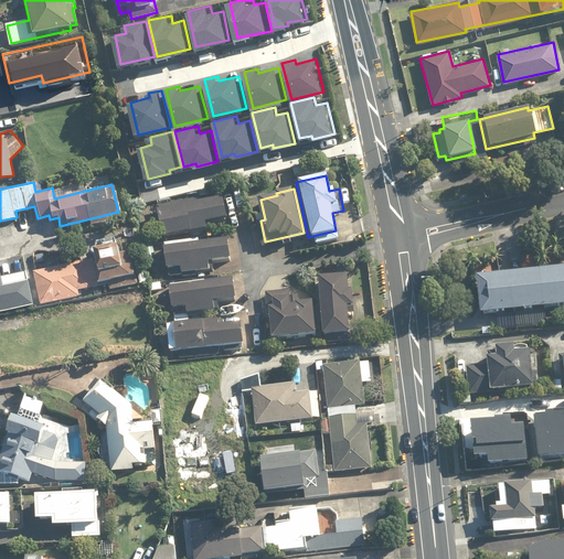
[(198,194),(152,204),(153,211),(146,212),(149,228),(157,227),(160,239),(205,229),(204,224),(224,219),(219,194),(199,199),(198,194)]
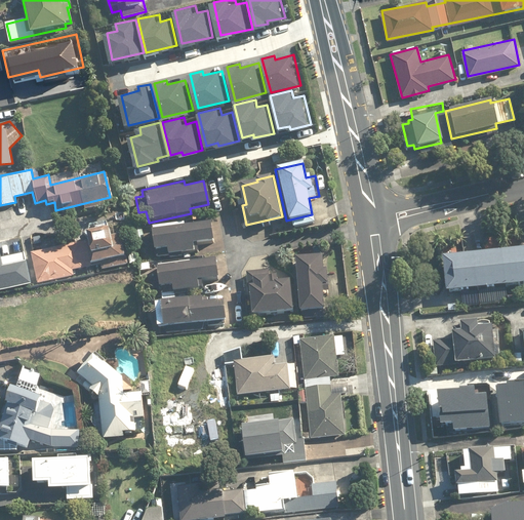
[(213,241),(211,223),(185,227),(184,222),(159,226),(159,230),(150,232),(153,252),(165,250),(165,254),(193,250),(192,244),(213,241)]
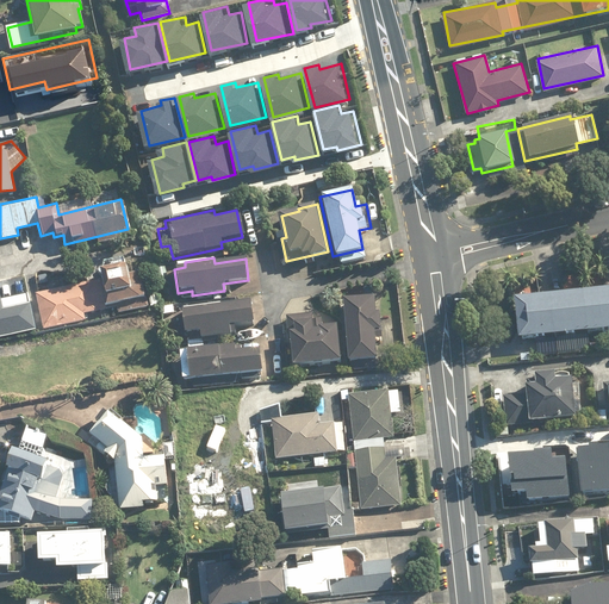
[(85,311),(145,299),(141,272),(128,274),(126,269),(94,274),(95,281),(35,292),(41,327),(86,318),(85,311)]
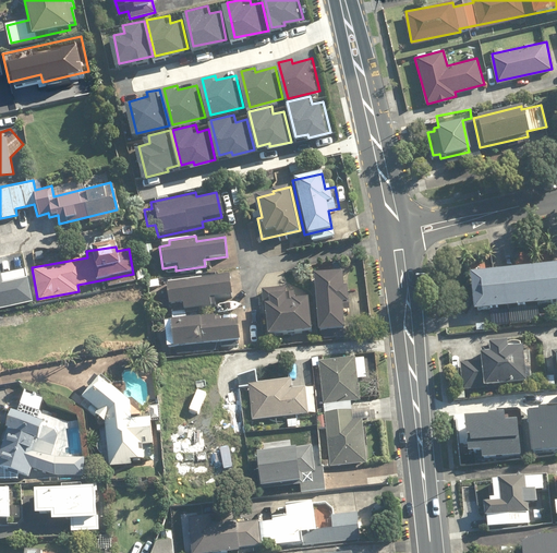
[(0,303),(35,297),(29,272),(5,277),(0,253),(0,303)]
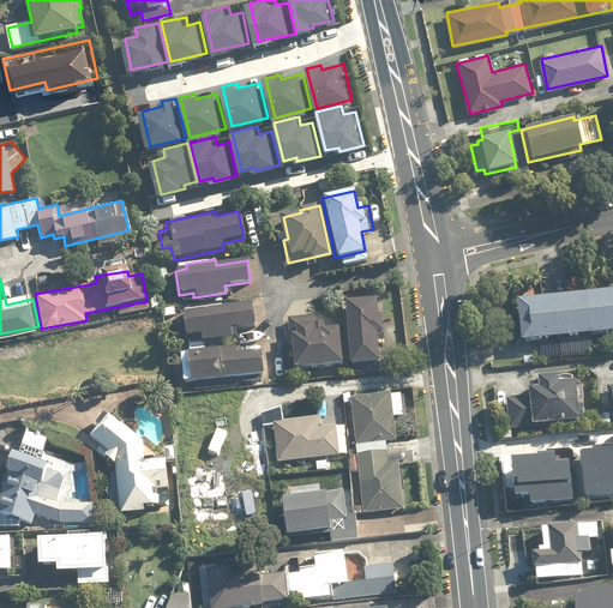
[(612,290),(515,300),(518,339),(612,331),(612,290)]
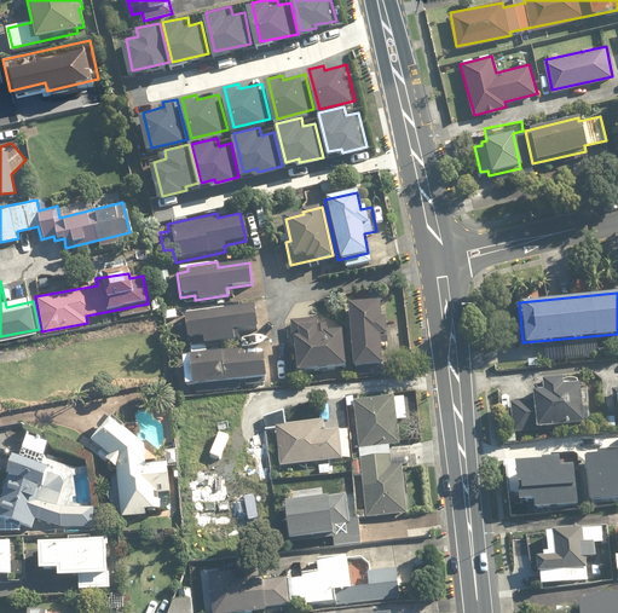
[(255,329),(253,301),(226,304),(226,310),(184,314),(186,339),(201,337),(201,342),(232,339),(231,331),(255,329)]
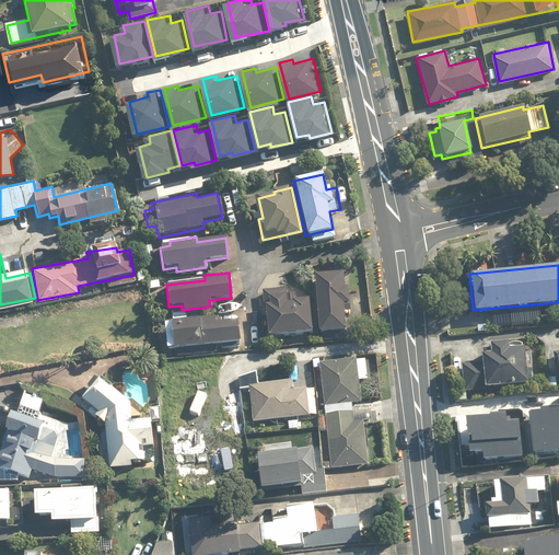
[(348,305),(348,302),(350,302),(350,288),(345,288),(344,274),(314,275),(317,333),(345,331),(342,307),(348,305)]
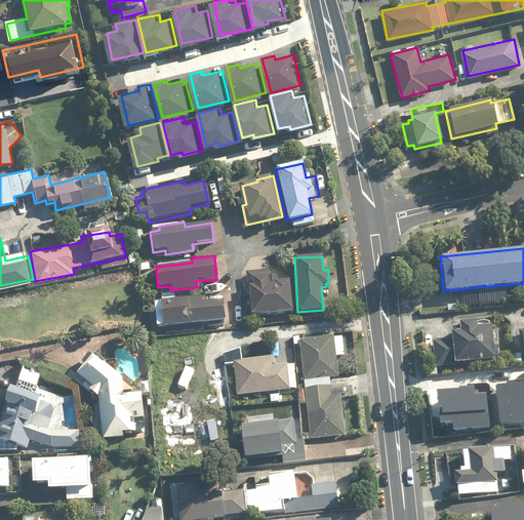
[(279,275),(272,276),(271,267),(245,270),(250,315),(292,311),(289,280),(280,281),(279,275)]
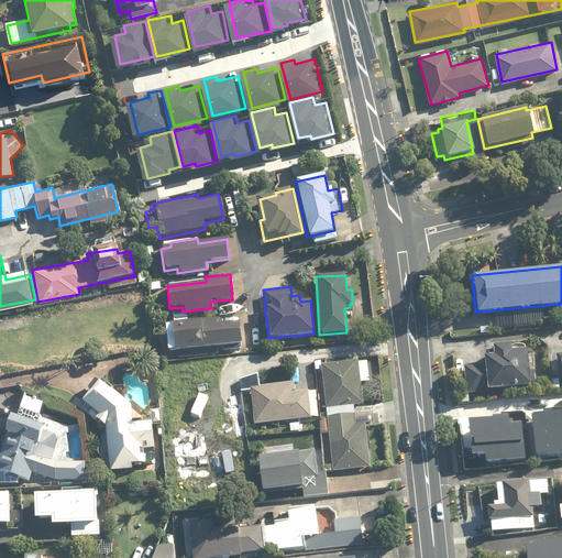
[(216,320),(164,325),(166,351),(240,345),(238,324),(217,326),(216,320)]
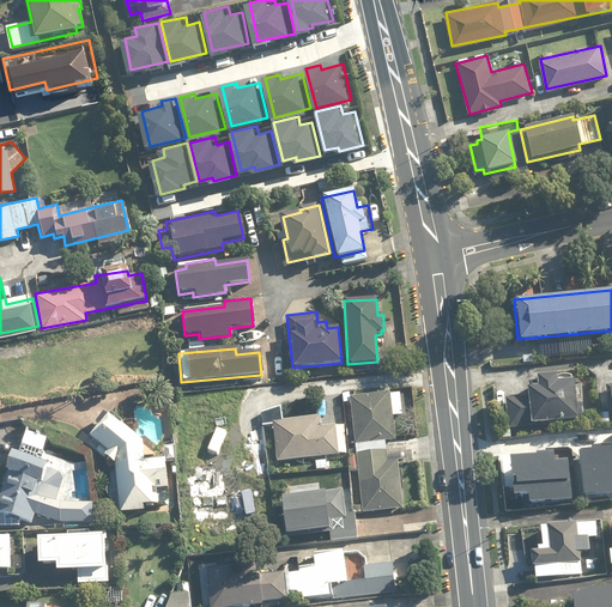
[(526,388),(526,394),(507,396),(509,426),(577,419),(574,381),(555,382),(555,376),(534,378),(534,382),(527,383),(528,388),(526,388)]
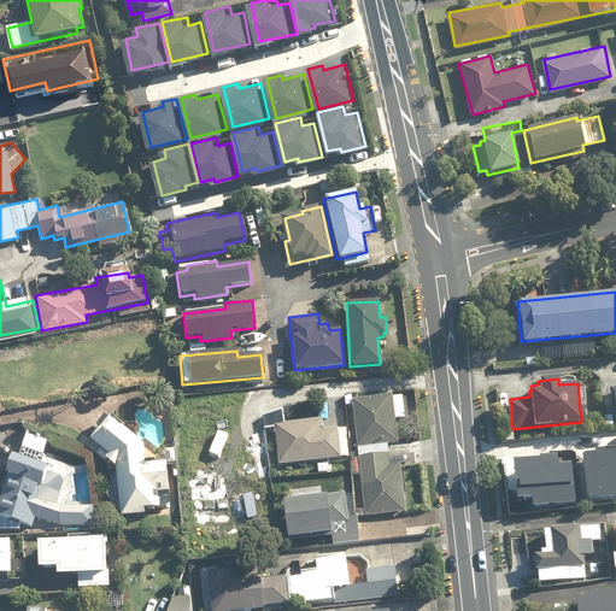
[(388,440),(399,439),(394,391),(352,395),(358,453),(387,451),(389,451),(388,440)]
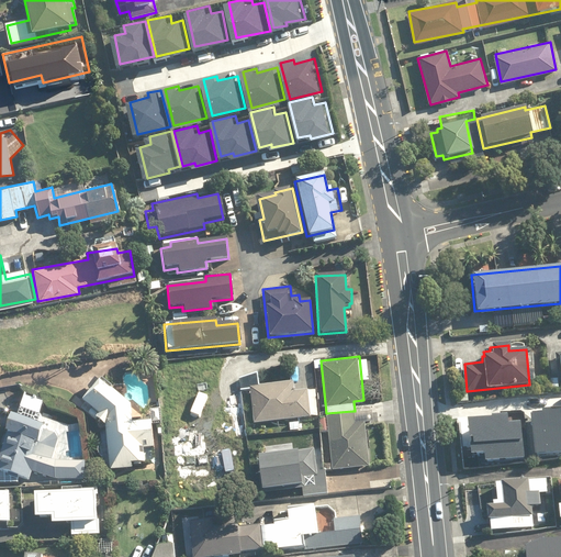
[(293,379),(250,382),(254,421),(310,415),(307,387),(294,388),(293,379)]
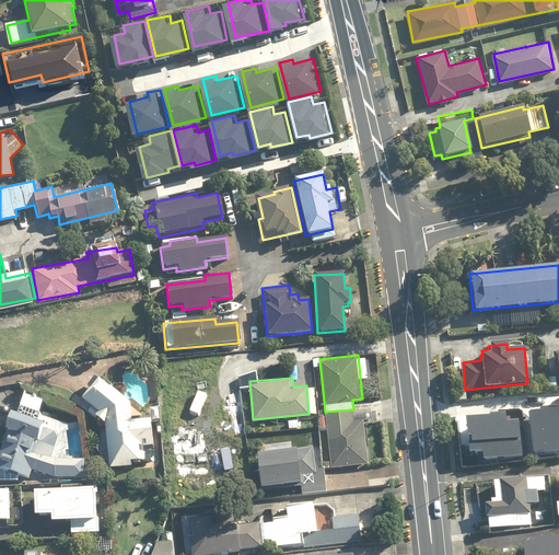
[(97,379),(81,401),(105,427),(106,439),(105,439),(104,439),(103,439),(102,439),(101,440),(100,441),(99,442),(97,443),(97,444),(96,446),(96,447),(96,448),(97,449),(97,450),(97,451),(99,452),(100,453),(101,453),(101,454),(102,454),(103,454),(104,454),(105,454),(106,454),(107,454),(108,467),(130,466),(130,461),(144,459),(143,451),(139,452),(138,447),(153,444),(150,417),(131,419),(130,401),(97,379)]
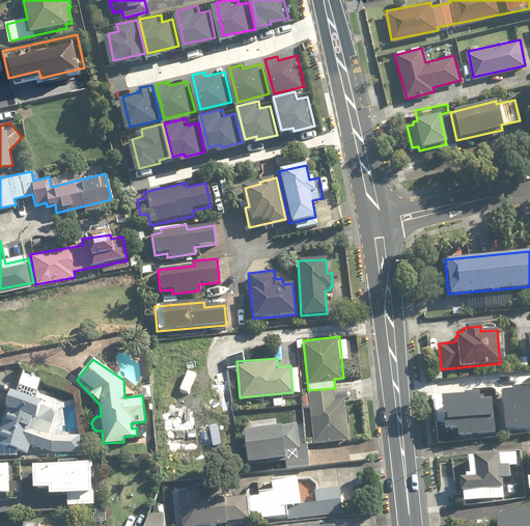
[(529,381),(504,384),(508,422),(529,419),(529,381)]
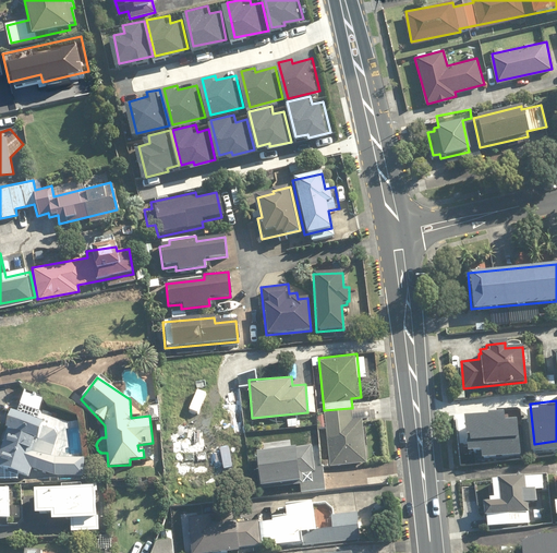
[(53,451),(58,430),(56,423),(45,420),(46,415),(11,404),(5,421),(8,422),(0,455),(0,458),(31,470),(33,463),(53,469),(85,470),(85,452),(53,451)]
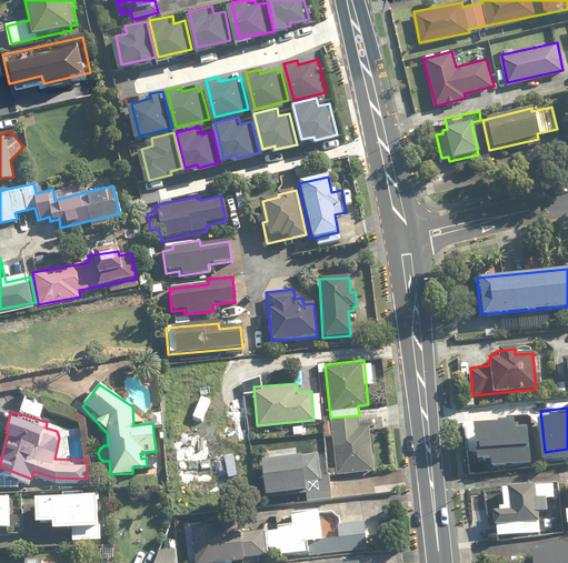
[(477,416),(480,451),(492,450),(494,460),(532,456),(529,419),(518,420),(517,413),(477,416)]
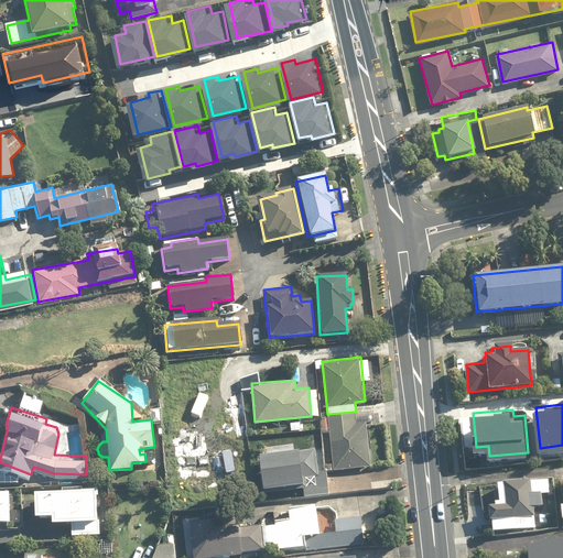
[(333,469),(370,465),(366,419),(355,420),(354,412),(327,414),(333,469)]
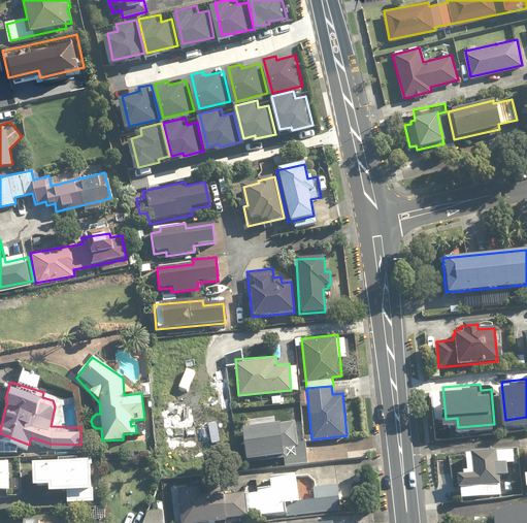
[(296,415),(243,420),(248,453),(288,449),(287,440),(299,439),(296,415)]
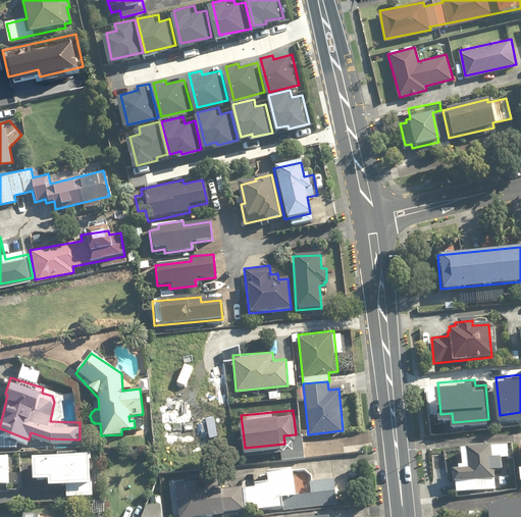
[(492,469),(504,467),(502,454),(490,456),(488,445),(459,450),(462,467),(451,469),(455,493),(496,485),(492,469)]
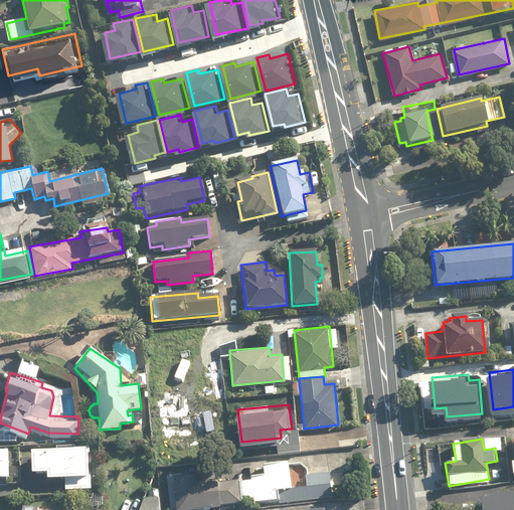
[(58,452),(58,447),(38,447),(38,453),(30,453),(31,475),(44,475),(44,481),(65,481),(65,488),(90,488),(89,452),(58,452)]
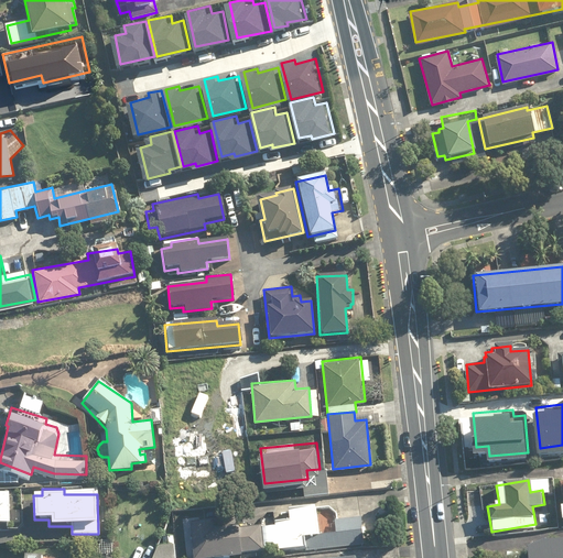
[(0,490),(0,522),(9,522),(9,491),(0,490)]
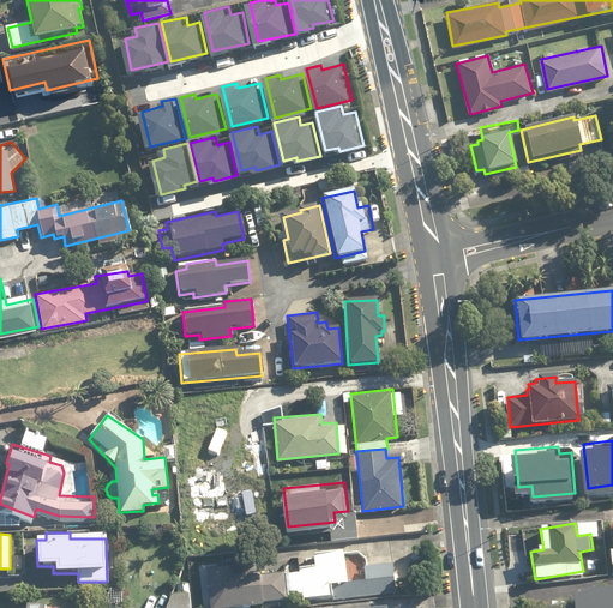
[(317,554),(318,564),(302,565),(302,570),(289,572),(292,594),(305,591),(306,599),(336,594),(335,584),(349,582),(346,551),(317,554)]
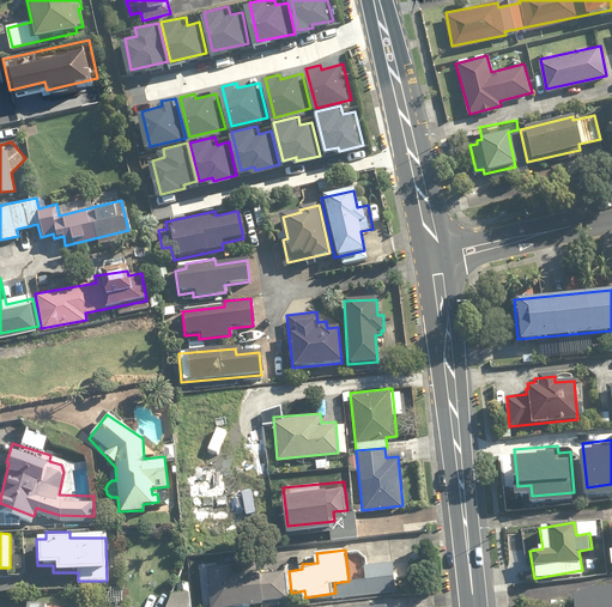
[(230,560),(210,562),(213,602),(265,598),(265,594),(289,592),(286,564),(231,570),(230,560)]
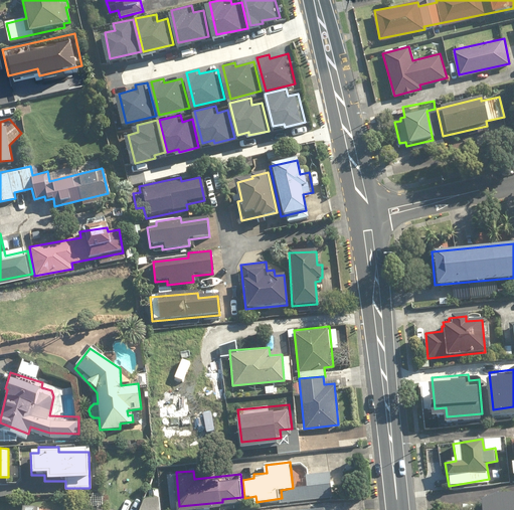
[(330,472),(306,473),(306,486),(330,485),(330,472)]
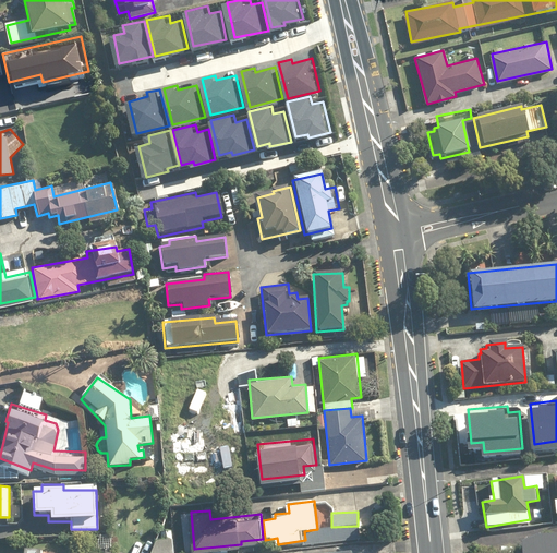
[(172,552),(171,528),(161,528),(162,539),(156,540),(149,552),(172,552)]
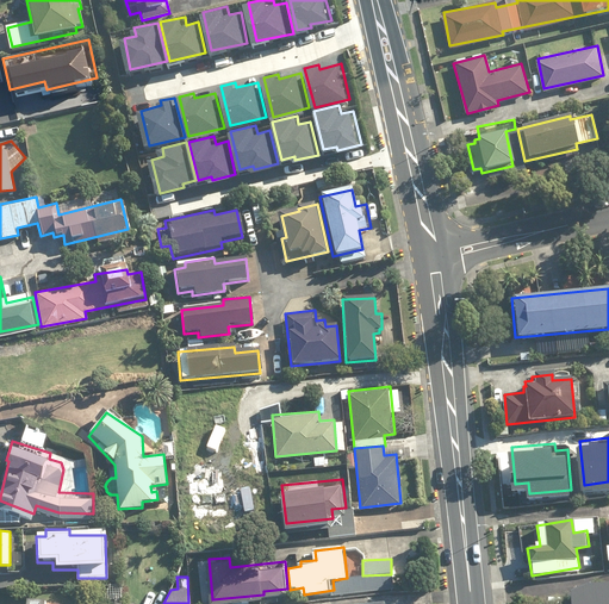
[(608,589),(576,592),(576,597),(565,598),(565,603),(608,603),(608,589)]
